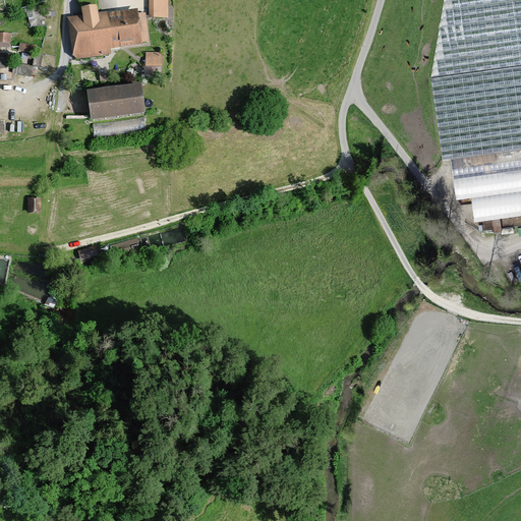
[(149,0),(149,4),(149,18),(169,18),(168,0),(149,0)]
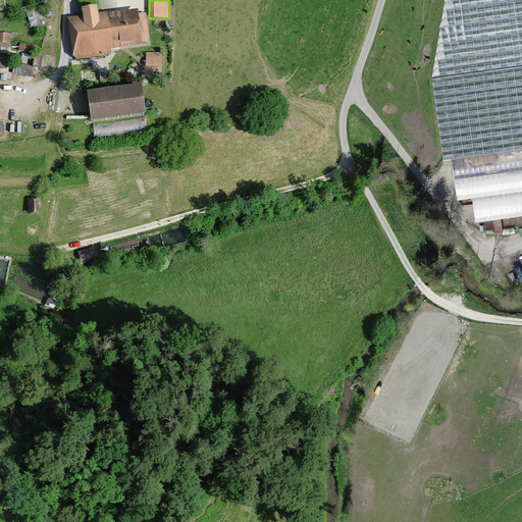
[(521,0),(445,0),(431,80),(444,161),(452,160),(457,201),(472,199),(475,222),(521,216),(521,0)]
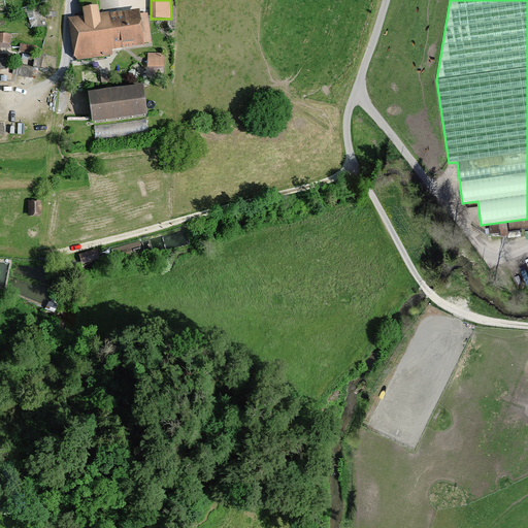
[(84,17),(68,19),(73,58),(77,61),(112,56),(112,51),(144,46),(144,44),(152,43),(147,13),(140,14),(139,9),(109,13),(100,14),(98,7),(83,9),(84,17)]
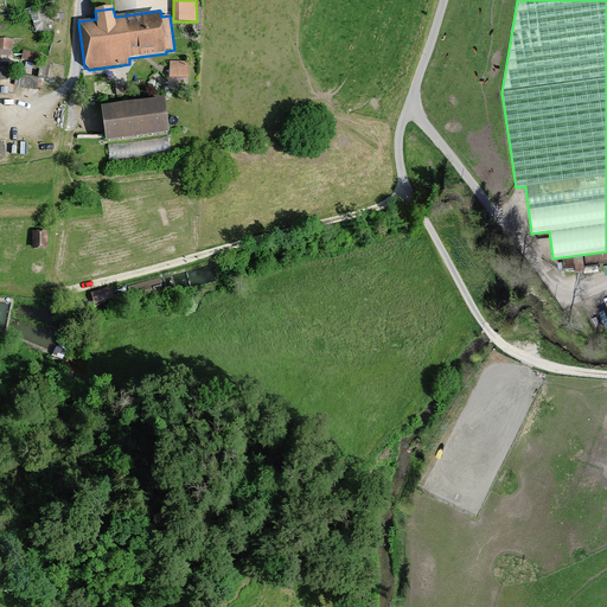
[(0,53),(13,53),(12,33),(0,33),(0,53)]
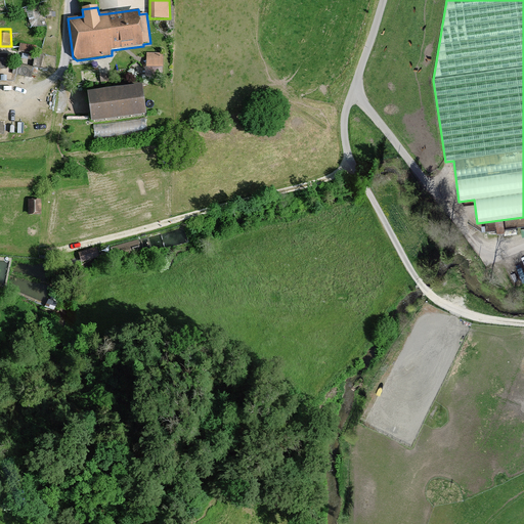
[(164,53),(146,53),(146,68),(163,69),(163,60),(164,53)]
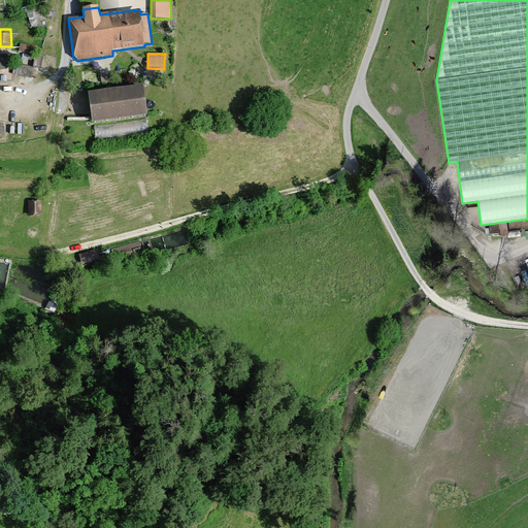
[(147,118),(143,87),(112,91),(88,95),(92,125),(93,125),(146,118),(147,118)]
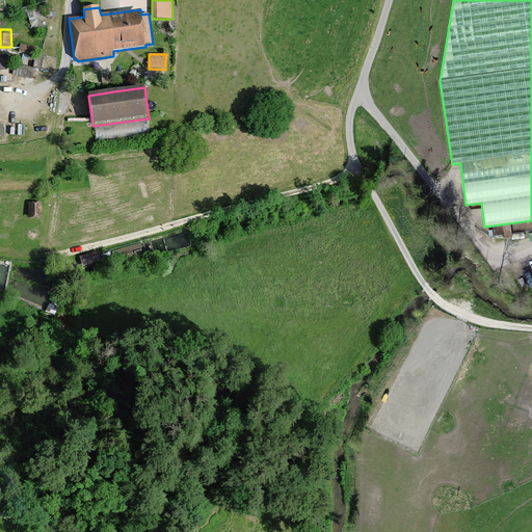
[(42,203),(28,204),(29,219),(35,219),(43,219),(42,203)]
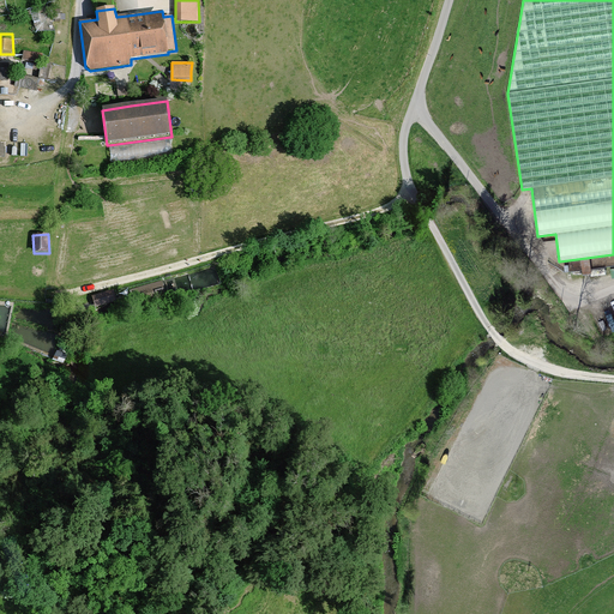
All buildings are outlined.
